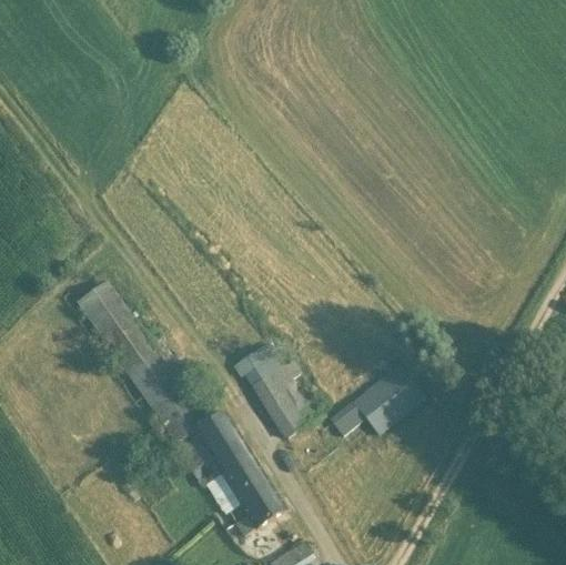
[(178,441),(206,424),(200,415),(206,411),(189,386),(191,384),(152,330),(143,336),(103,282),(77,302),(144,394),(158,413),(147,421),(157,434),(168,426),(178,441)]
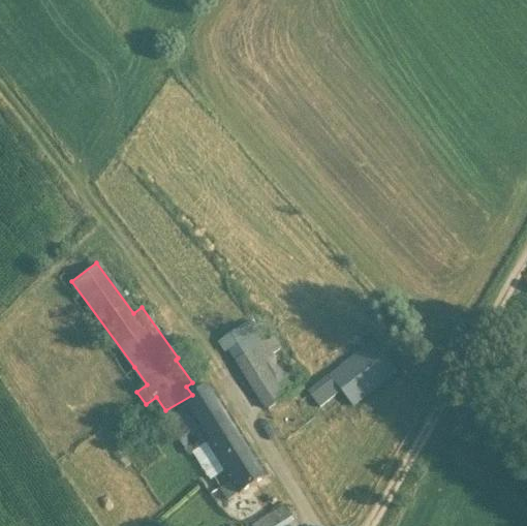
[(262,408),(301,385),(279,350),(285,346),(277,332),(265,340),(251,318),(219,338),(262,408)]
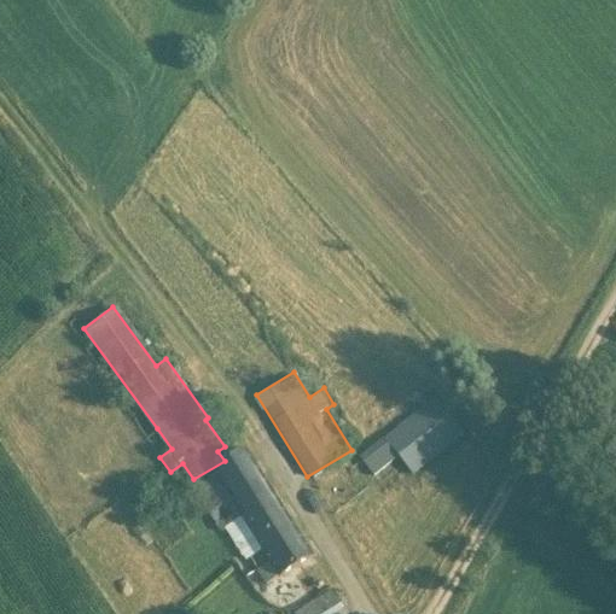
[(377,491),(407,468),(411,472),(462,432),(433,396),(381,436),(385,442),(356,465),(377,491)]
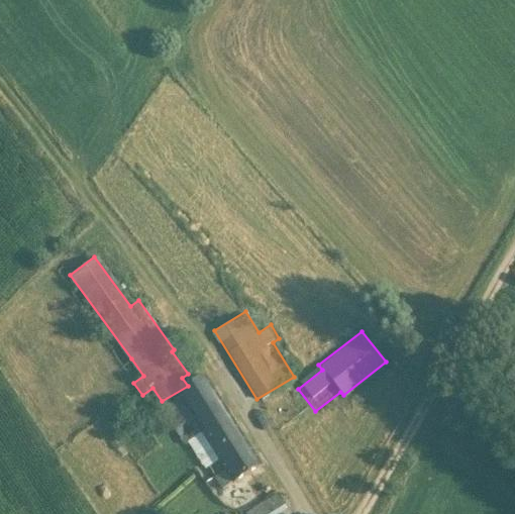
[(204,376),(188,386),(162,401),(183,436),(185,435),(205,468),(207,466),(219,489),(260,465),(204,376)]
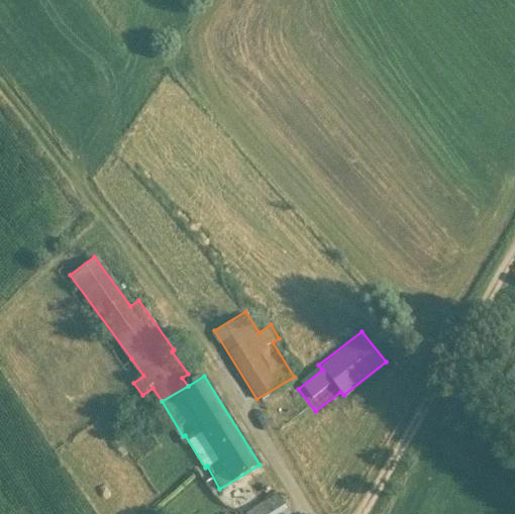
[(244,508),(247,513),(268,513),(284,506),(277,492),(244,508)]
